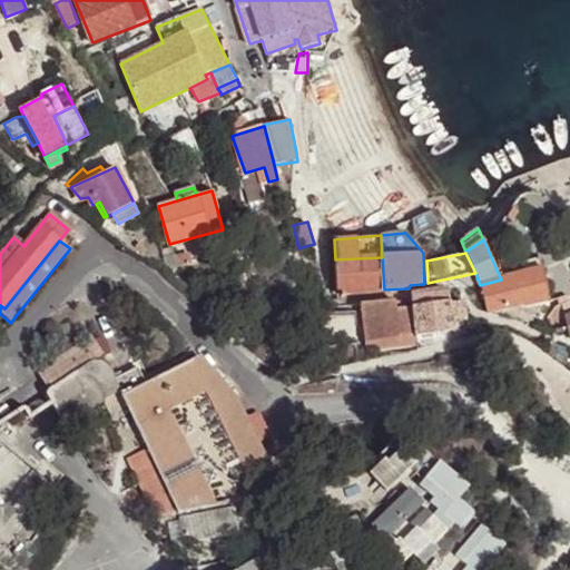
[(337,293),(384,290),(382,257),(335,259),(337,293)]
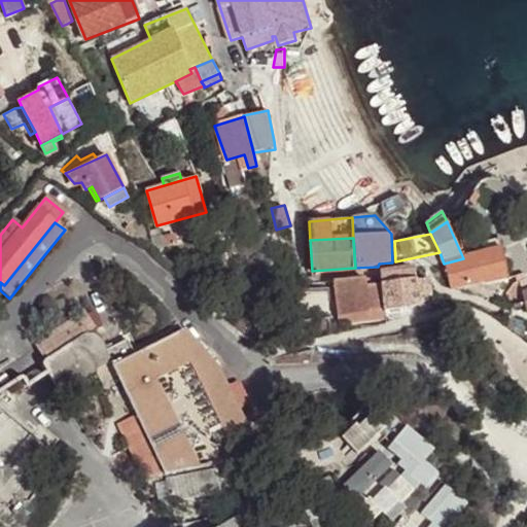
[(503,248),(502,238),(481,243),(485,252),(503,248)]
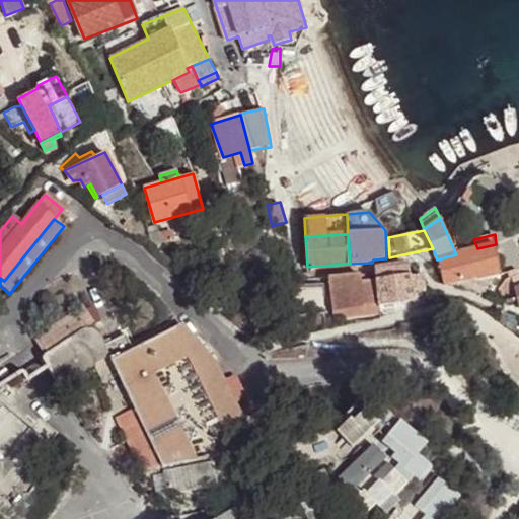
[(500,277),(496,244),(477,248),(456,254),(437,260),(443,285),(477,279),(477,281),(500,277)]
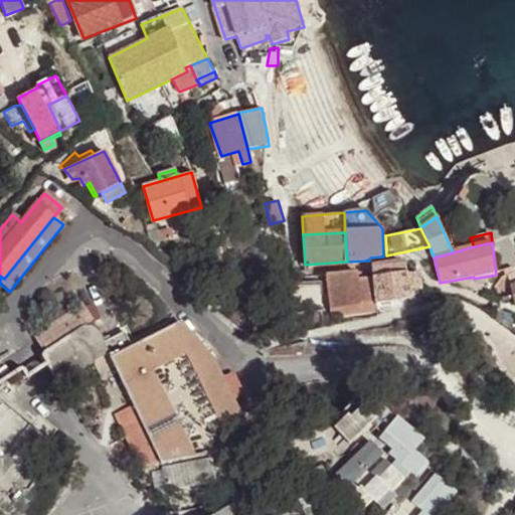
[(392,294),(396,294),(403,292),(401,278),(389,278),(387,265),(354,271),(356,290),(358,302),(358,306),(393,301),(393,303),(397,303),(397,298),(392,299),(392,294)]
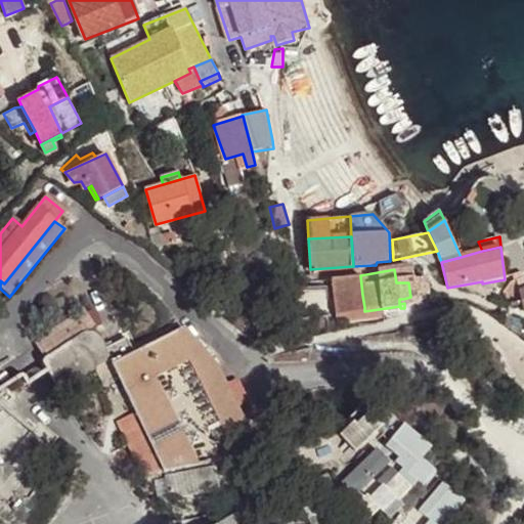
[(364,307),(362,295),(348,296),(345,278),(313,282),(317,316),(339,313),(349,311),(349,309),(364,307)]
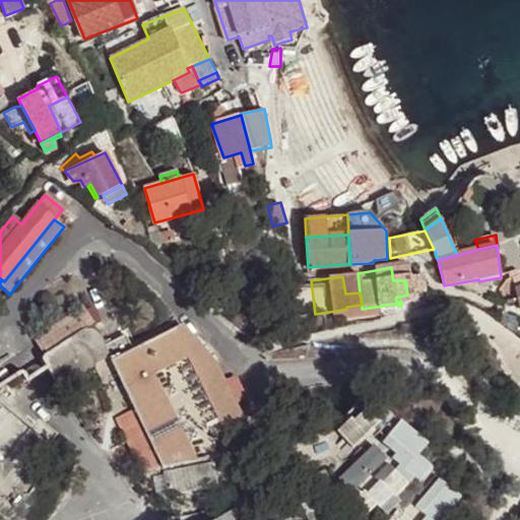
[(505,301),(519,300),(516,288),(515,286),(510,286),(509,278),(500,290),(505,301)]
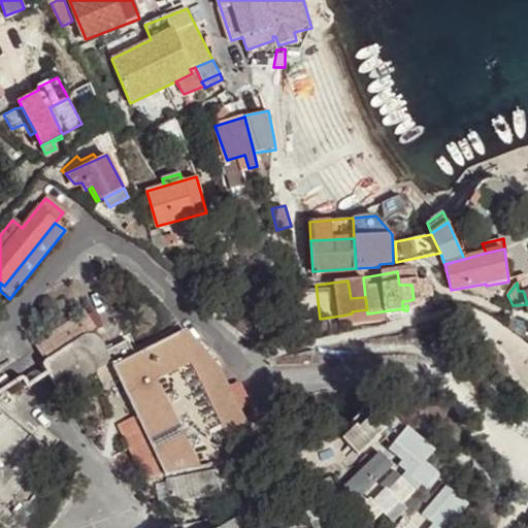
[(368,317),(367,314),(367,309),(352,311),(352,314),(341,316),(342,324),(368,317)]
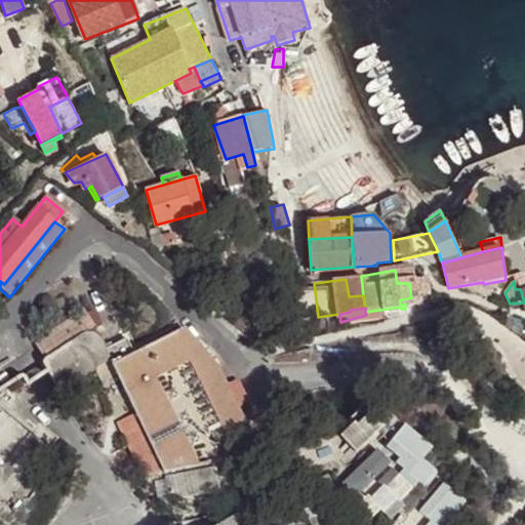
[(49,355),(94,326),(84,312),(52,332),(44,332),(31,340),(43,358),(44,356),(49,355)]
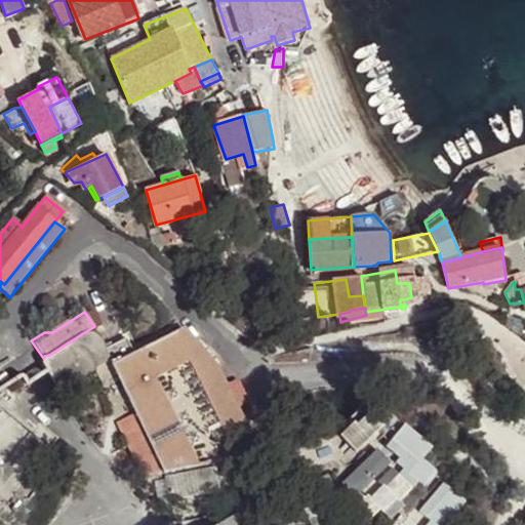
[(366,320),(366,315),(340,322),(341,324),(366,320)]
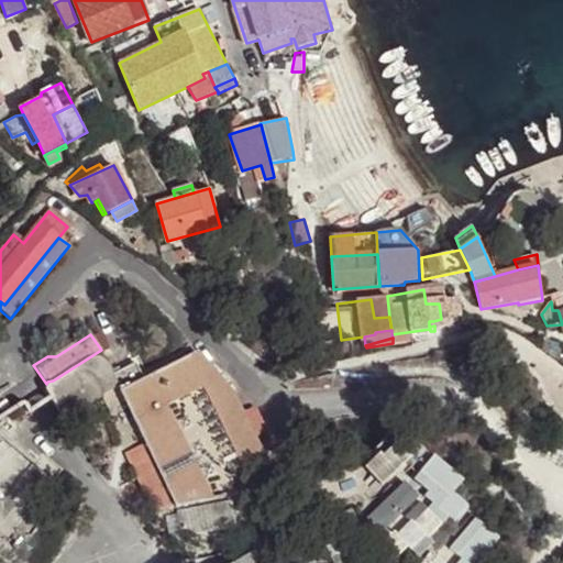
[(232,392),(200,351),(189,356),(206,389),(233,444),(254,433),(232,392)]
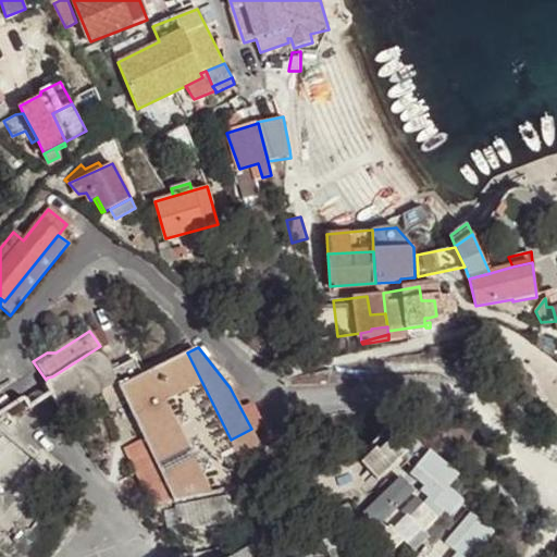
[(115,383),(116,382),(111,371),(107,359),(98,353),(93,350),(52,378),(51,384),(51,387),(54,390),(56,393),(54,395),(50,397),(61,413),(115,383)]
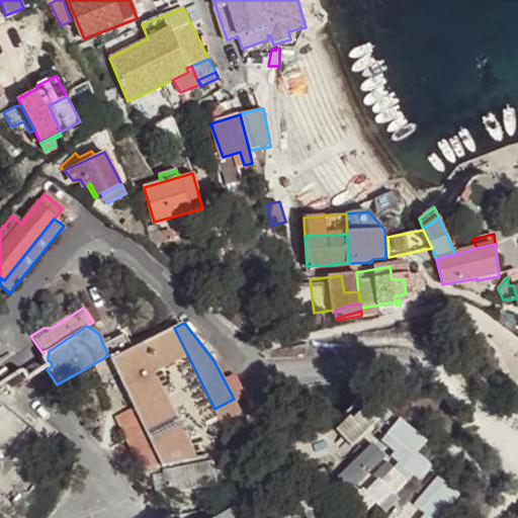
[(189,358),(174,328),(131,349),(124,335),(103,345),(108,355),(107,356),(122,386),(133,408),(113,417),(127,445),(139,468),(144,466),(145,469),(160,465),(161,466),(199,458),(165,385),(160,372),(189,358)]
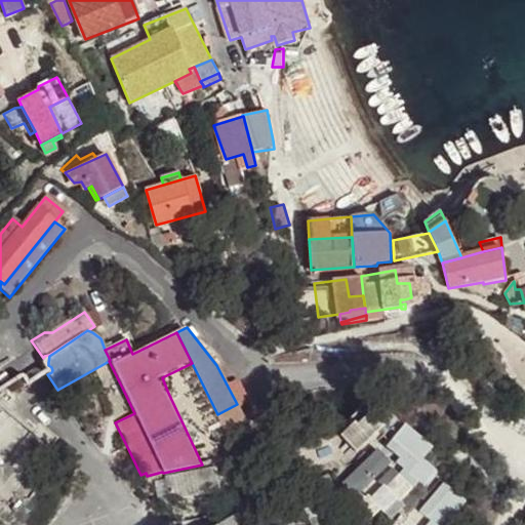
[(241,376),(230,380),(238,404),(249,400),(241,376)]
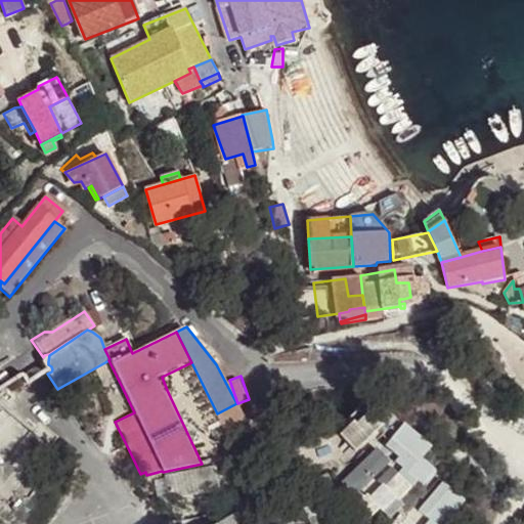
[(29,475),(50,448),(36,437),(38,433),(0,402),(0,507),(5,501),(11,494),(29,475)]
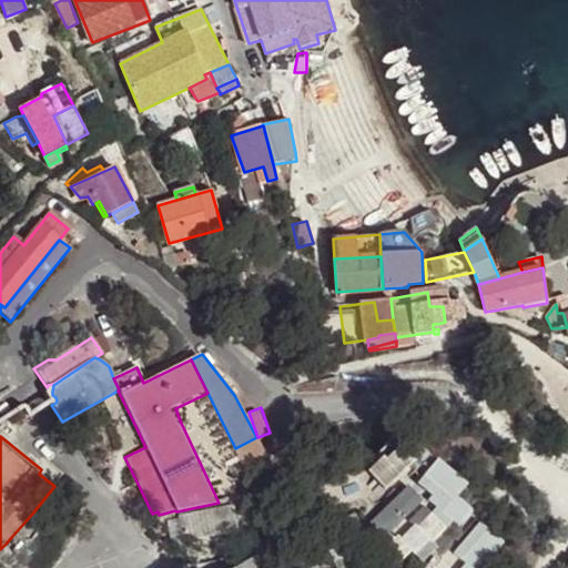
[(267,457),(256,437),(235,448),(249,476),(271,465),(267,457)]
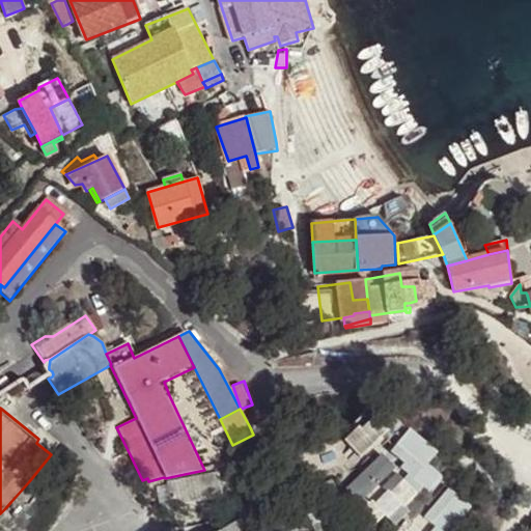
[(364,428),(350,442),(354,446),(365,458),(394,431),(381,418),(367,430),(364,428)]
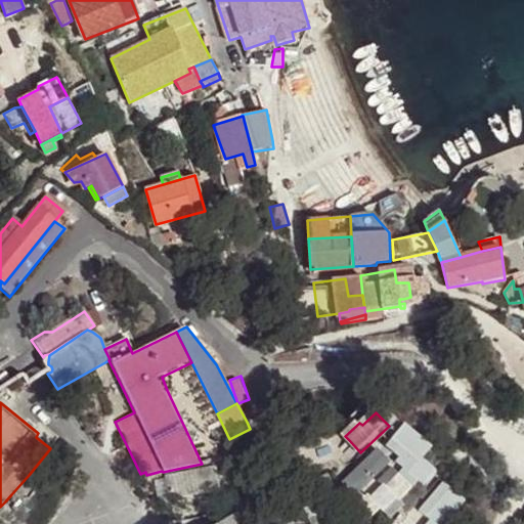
[(405,422),(386,442),(392,447),(398,453),(404,446),(417,433),(405,422)]
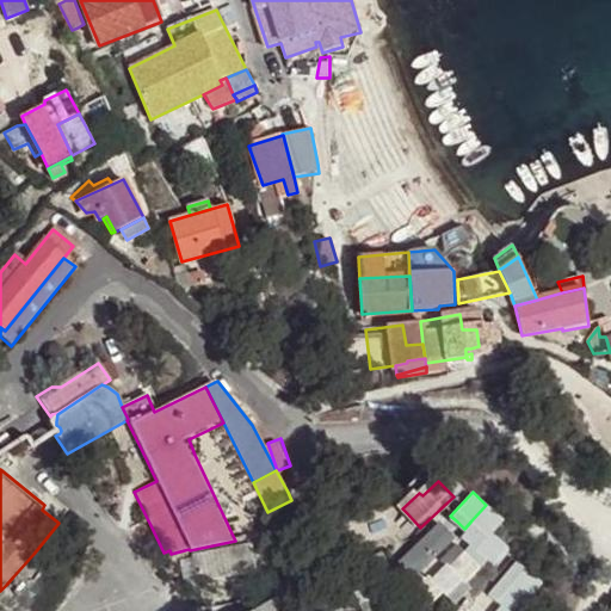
[(303,528),(291,500),(267,512),(277,532),(303,528)]
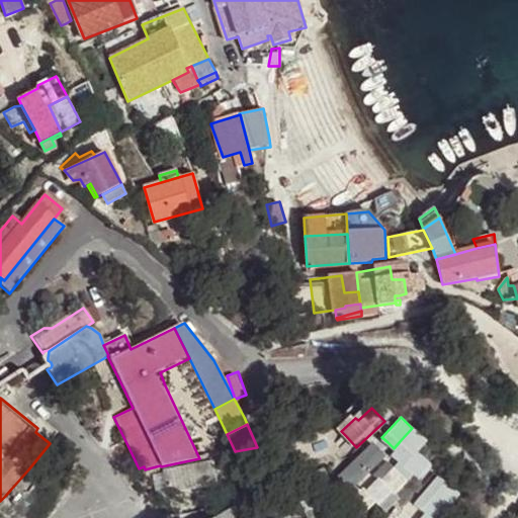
[(413,454),(426,441),(412,428),(400,441),(404,445),(408,449),(413,454)]
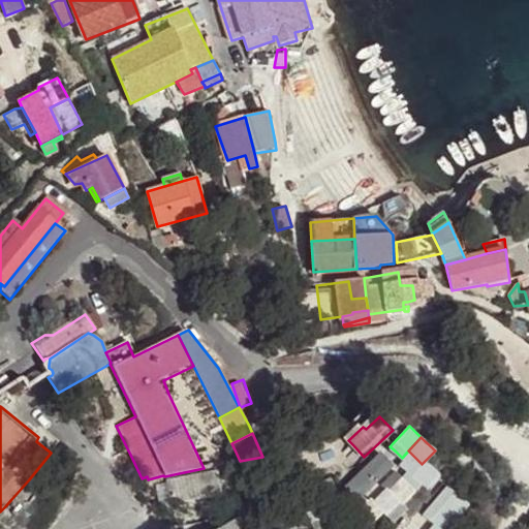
[(367,462),(380,476),(383,473),(393,464),(379,449),(367,462)]
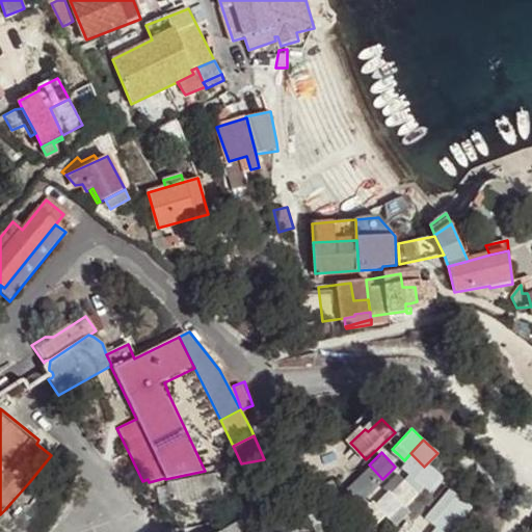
[(413,468),(406,474),(427,494),(439,480),(424,467),(419,461),(413,468)]
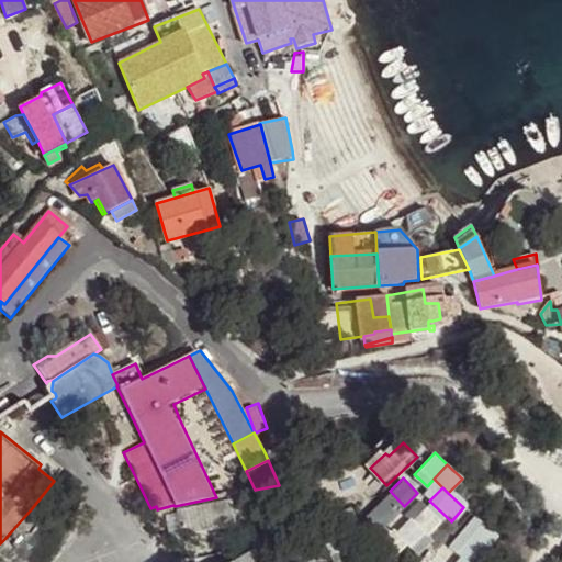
[(404,506),(390,491),(361,517),(368,525),(375,532),(391,518),(404,506)]
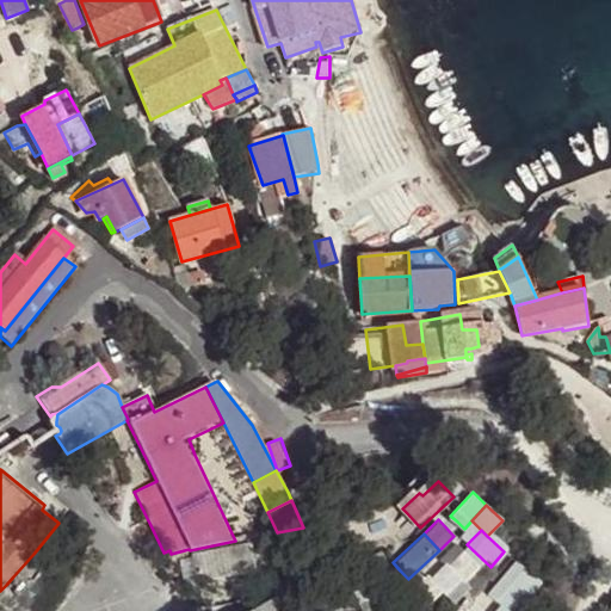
[(255,572),(250,544),(190,555),(190,559),(195,579),(195,582),(255,572)]
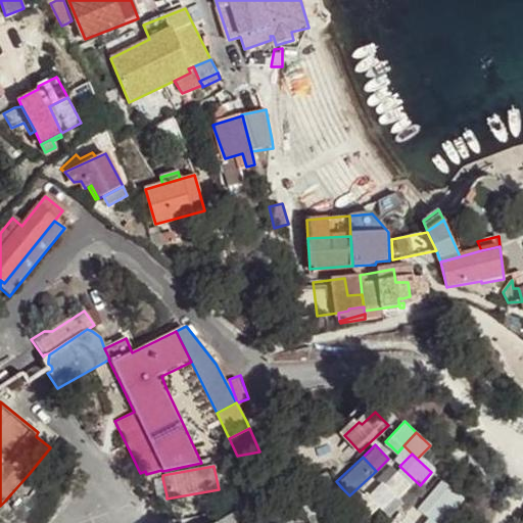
[(409,486),(388,468),(384,472),(376,480),(380,483),(396,500),(409,486)]
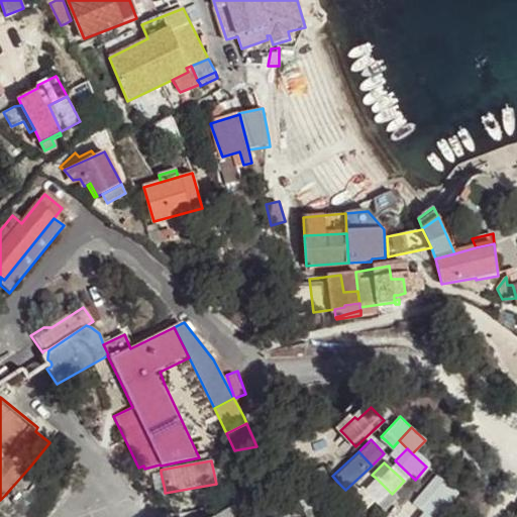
[(35,486),(35,474),(28,469),(11,488),(18,493),(28,494),(35,486)]
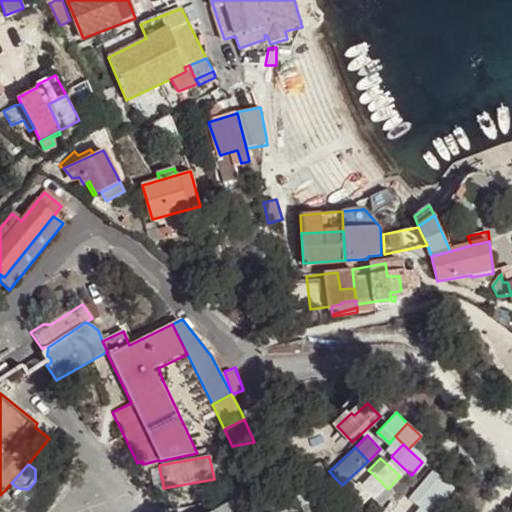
[(310,491),(315,500),(323,496),(332,491),(318,464),(301,473),(310,491)]
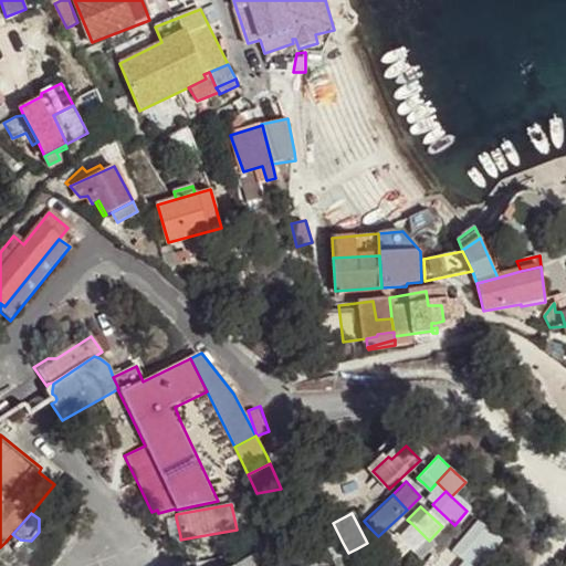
[(463,535),(489,556),(501,542),(475,521),(470,527),(463,535)]
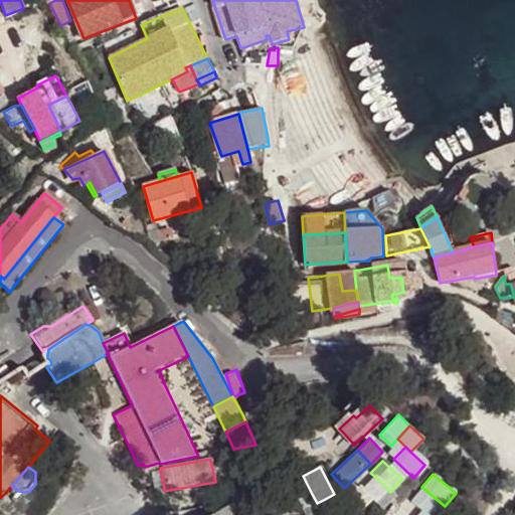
[(367,483),(361,490),(372,500),(381,508),(394,495),(390,492),(374,476),(367,483)]
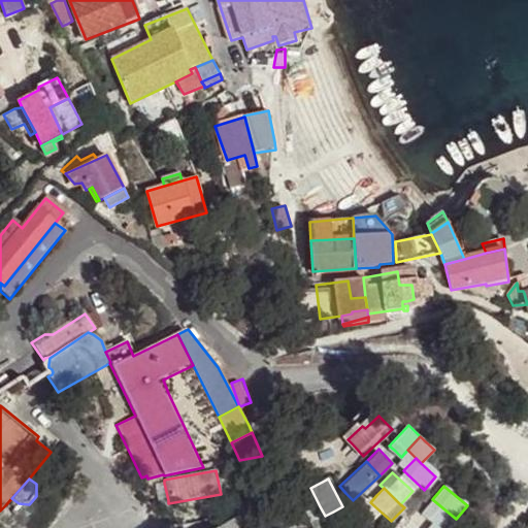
[(24,509),(29,504),(19,503),(11,498),(5,505),(8,508),(11,505),(14,507),(12,510),(10,513),(14,517),(22,508),(24,509)]
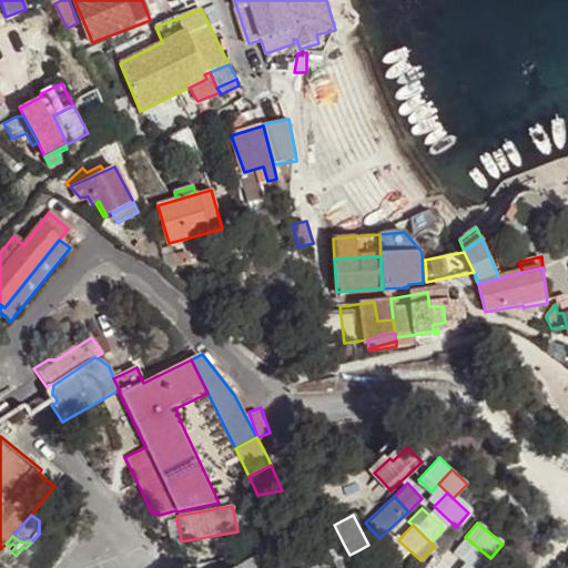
[(388,545),(382,553),(396,566),(411,551),(398,540),(396,537),(388,545)]
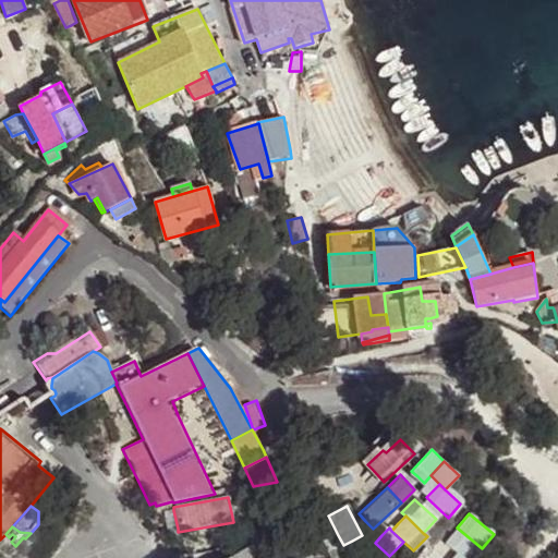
[(473,557),(482,548),(457,528),(450,536),(444,544),(456,554),(460,557),(473,557)]
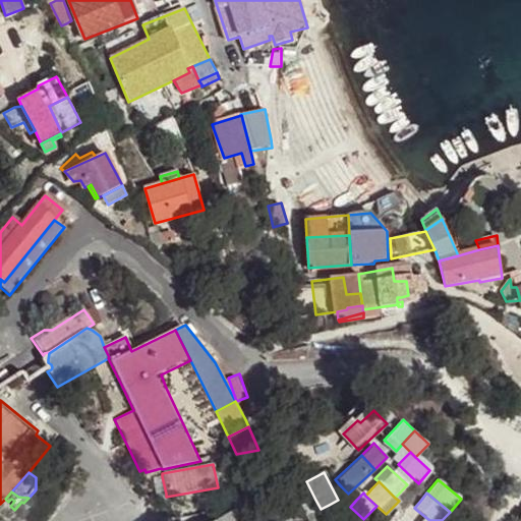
[(328,520),(321,509),(315,500),(299,508),(303,515),(306,520),(328,520)]
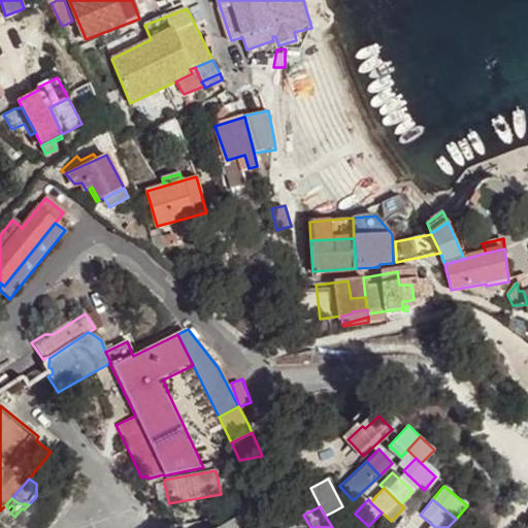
[(248,527),(242,517),(218,527),(248,527)]
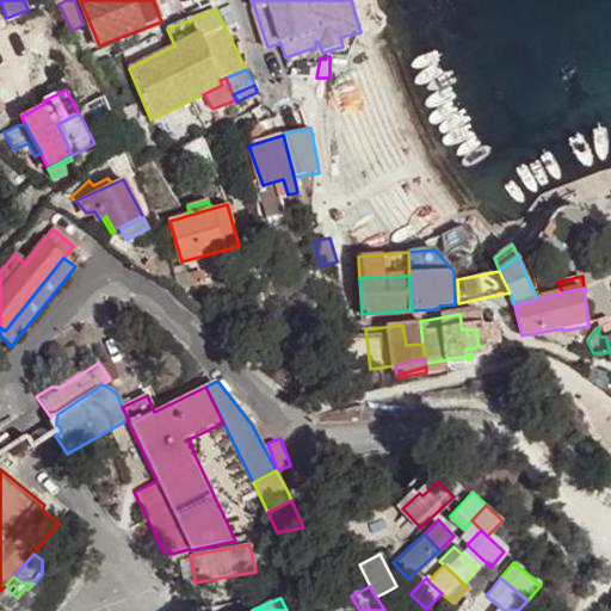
[(468,610),(473,606),(464,600),(455,610),(468,610)]
